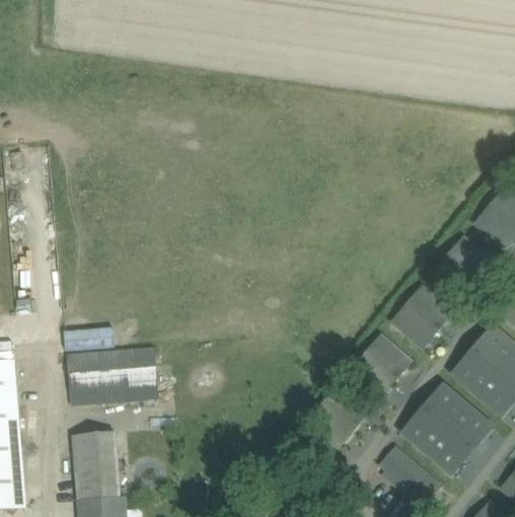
[(514,203),(501,191),(488,206),(514,229),(514,203)]
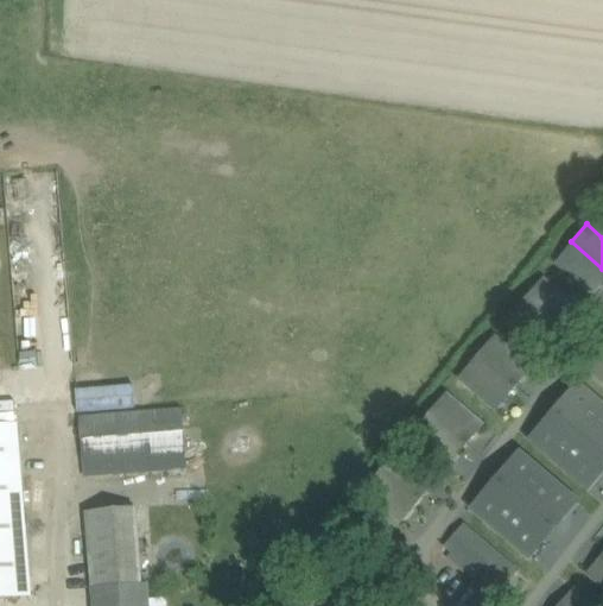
[(602,269),(571,241),(557,259),(583,283),(592,272),(600,278),(602,273),(602,269)]
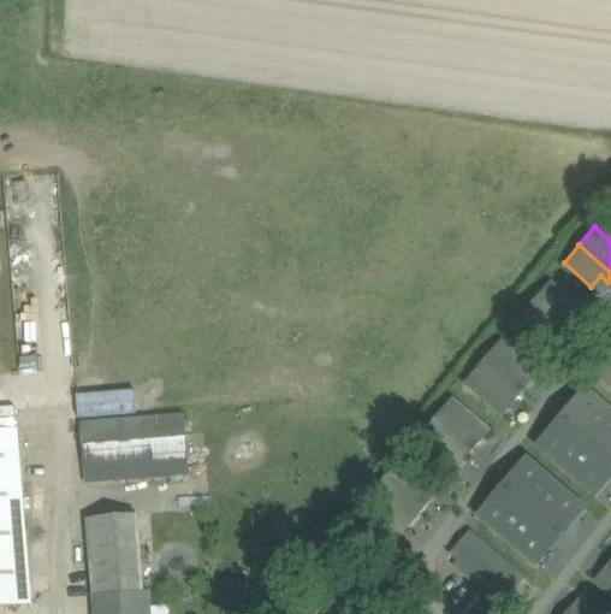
[(563,319),(573,308),(545,285),(529,303),(564,332),(570,326),(563,319)]
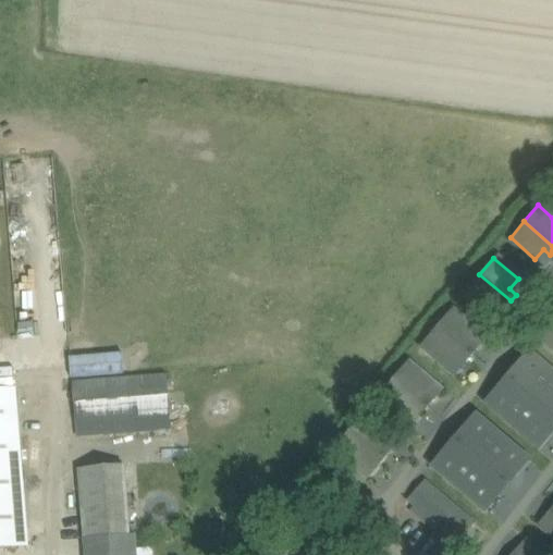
[(511,300),(479,274),(465,291),(490,311),(499,301),(505,307),(511,300)]
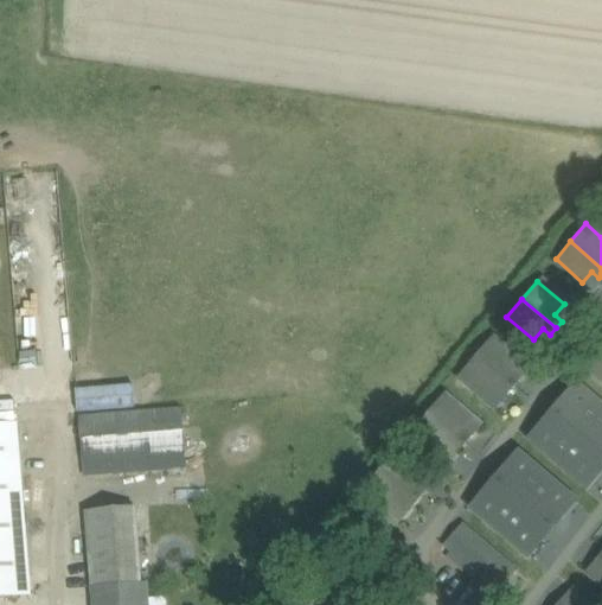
[(516,361),(488,338),(473,357),(507,386),(513,379),(506,373),(516,361)]
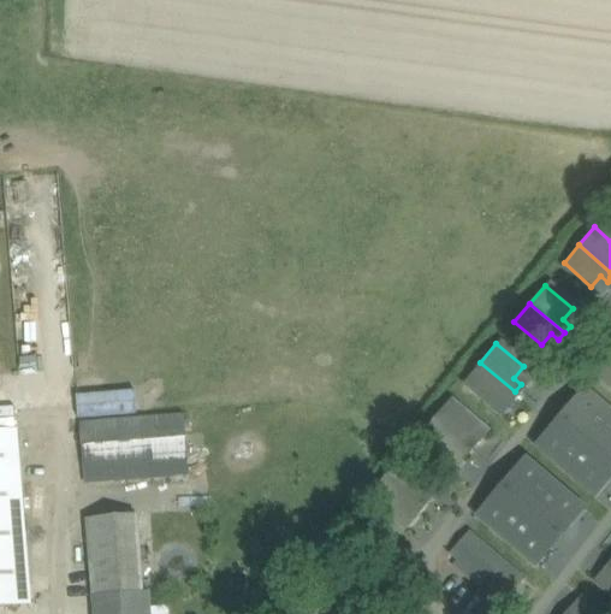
[(610,356),(597,373),(610,385),(610,356)]
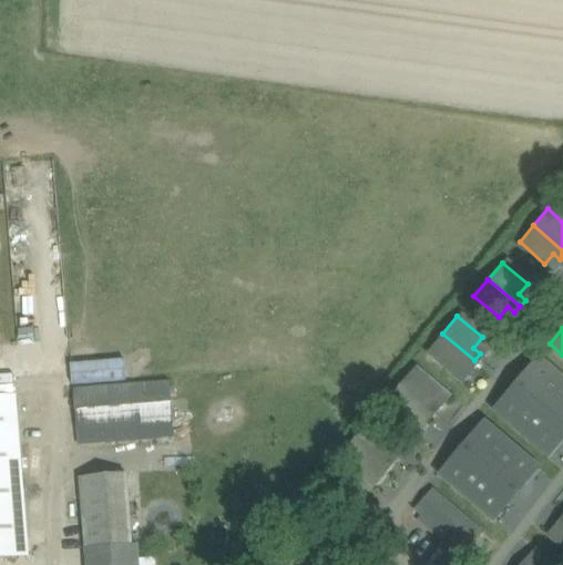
[(474,360),(442,334),(429,350),(454,371),(462,361),(469,367),(474,360)]
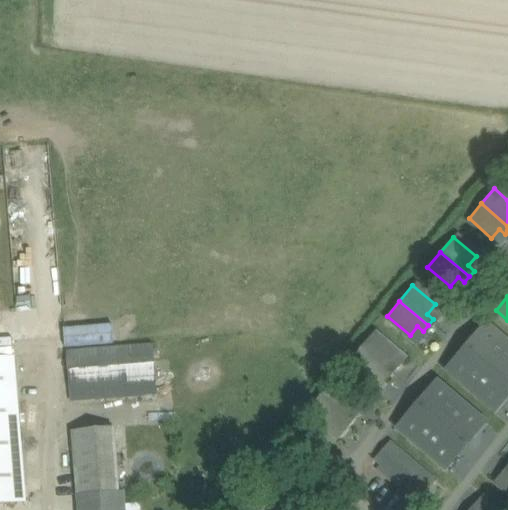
[(62,326),(60,326),(62,346),(110,342),(108,322),(62,326)]
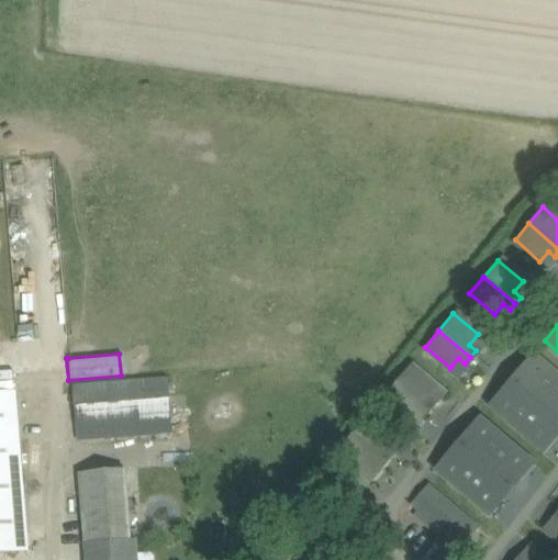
[(531,357),(511,381),(535,402),(556,378),(531,357)]
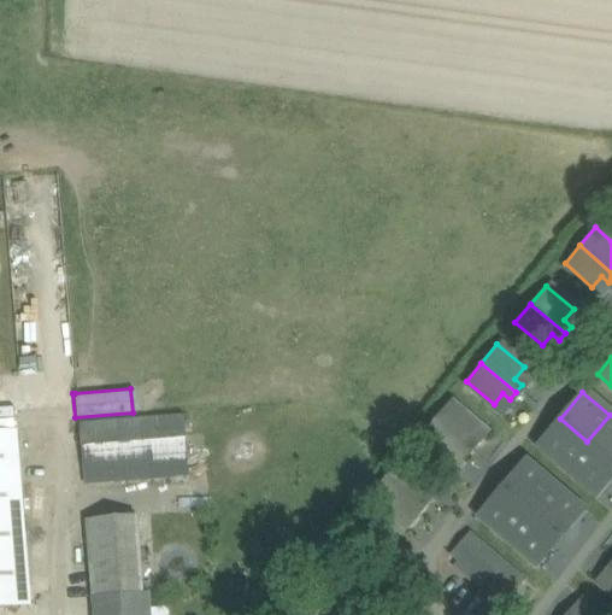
[(465,437),(476,426),(448,402),(433,420),(468,450),(472,443),(465,437)]
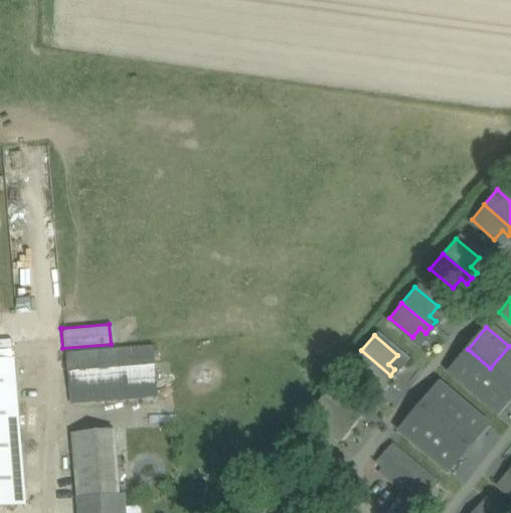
[(64,351),(67,389),(154,382),(151,345),(64,351)]
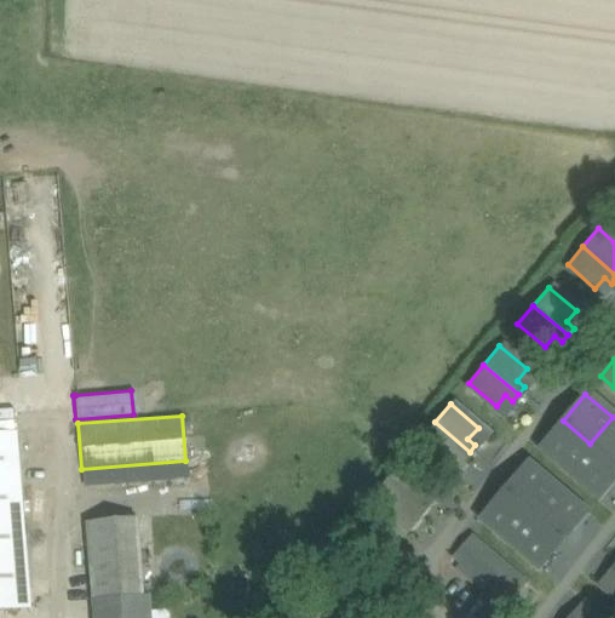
[(614,419),(613,417),(590,444),(614,464),(614,419)]
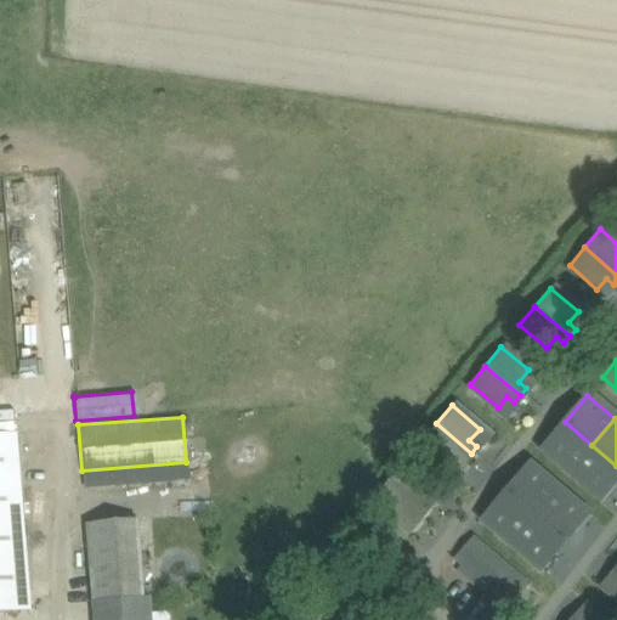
[(565,422),(542,449),(570,472),(592,445),(565,422)]
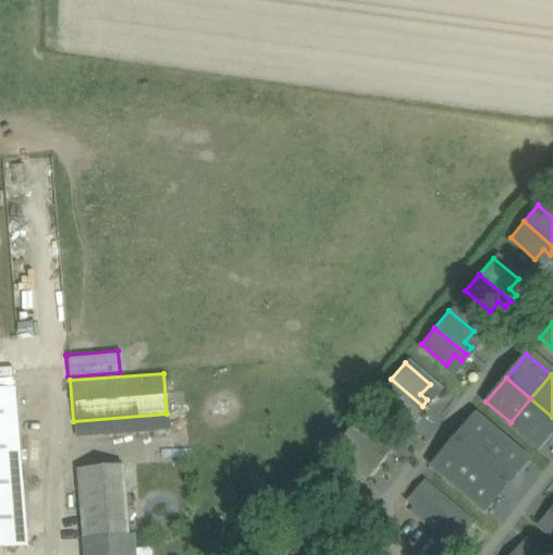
[(417,412),(422,406),(391,379),(377,395),(402,417),(410,407),(417,412)]
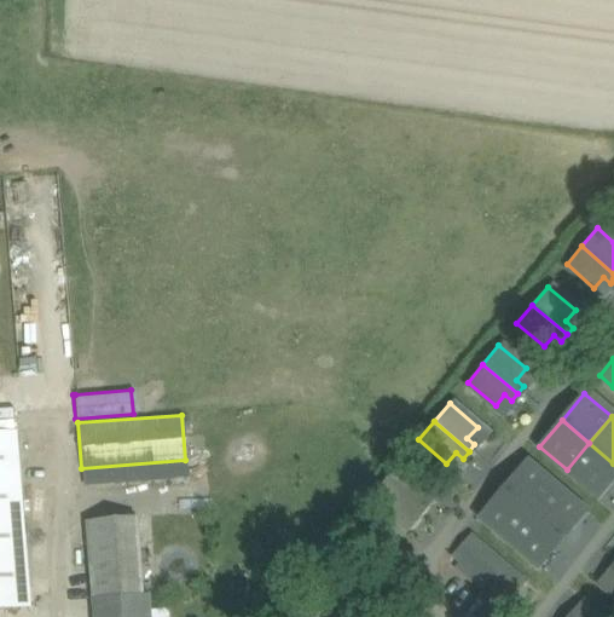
[(0,606),(27,605),(13,428),(0,430),(0,606)]
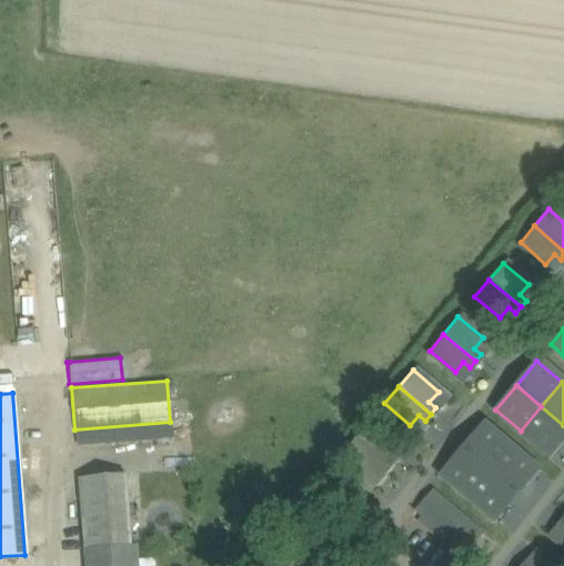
[(563,425),(541,406),(521,431),(545,452),(563,430),(563,425)]
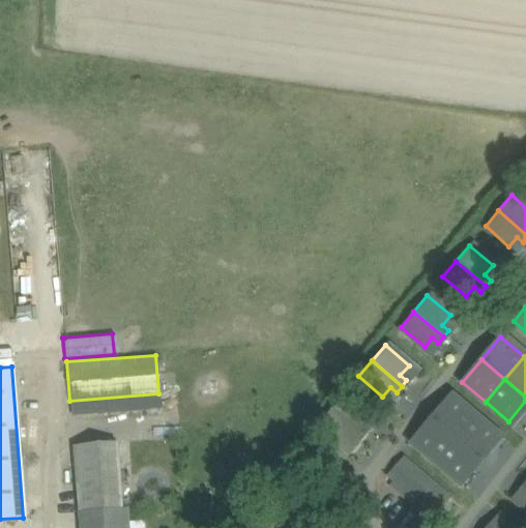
[(368,413),(344,392),(330,408),(360,434),(366,428),(359,422),(368,413)]
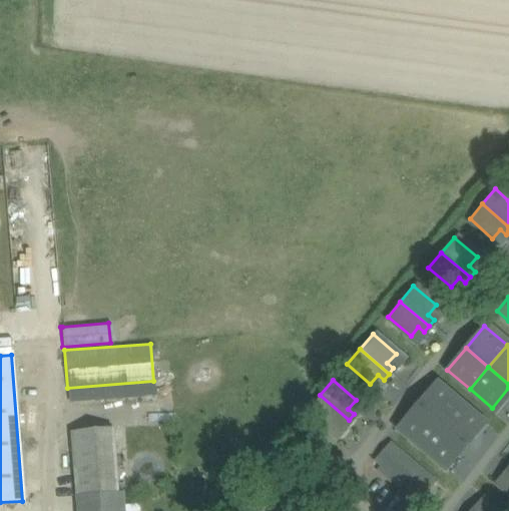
[(435,384),(416,406),(439,425),(458,403),(435,384)]
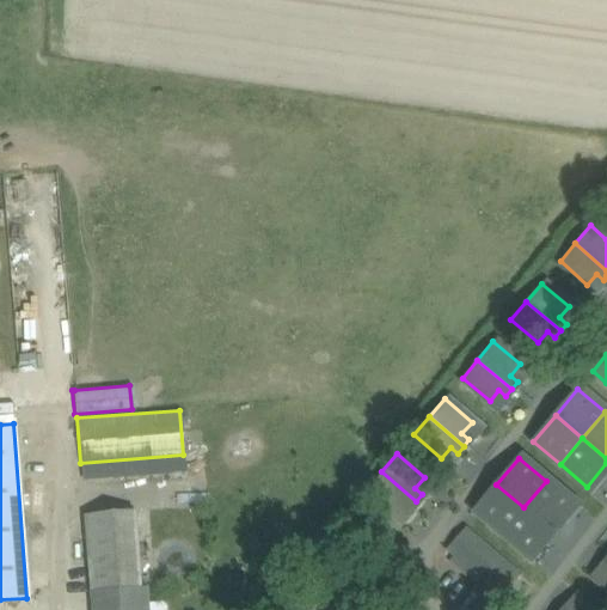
[(381,471),(367,489),(393,513),(403,501),(410,508),(416,501),(381,471)]
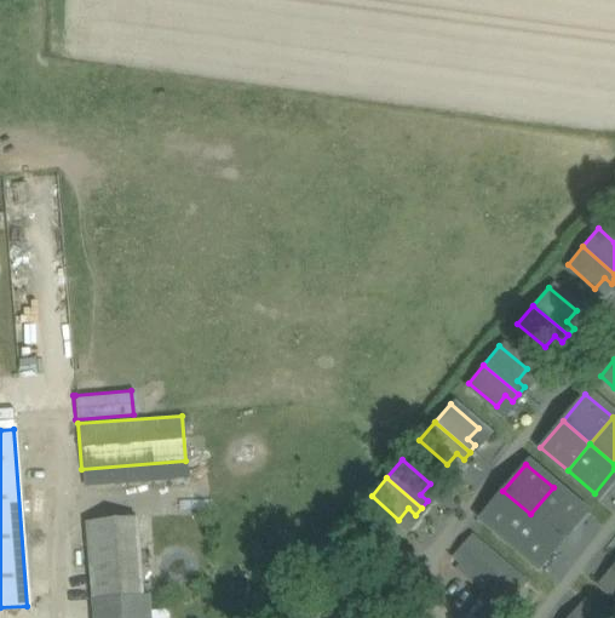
[(553,487),(530,514),(558,537),(580,510),(553,487)]
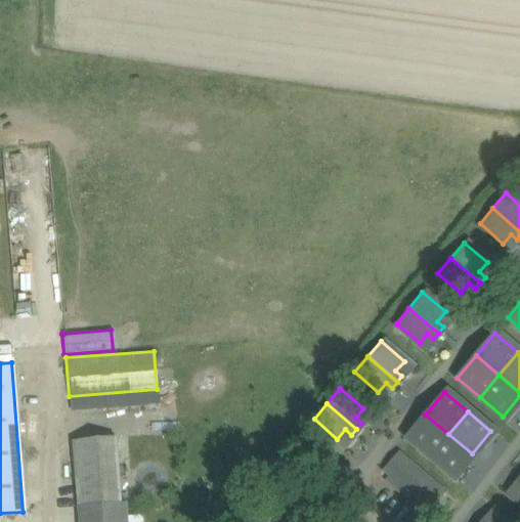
[(425,415),(406,437),(429,457),(448,434),(425,415)]
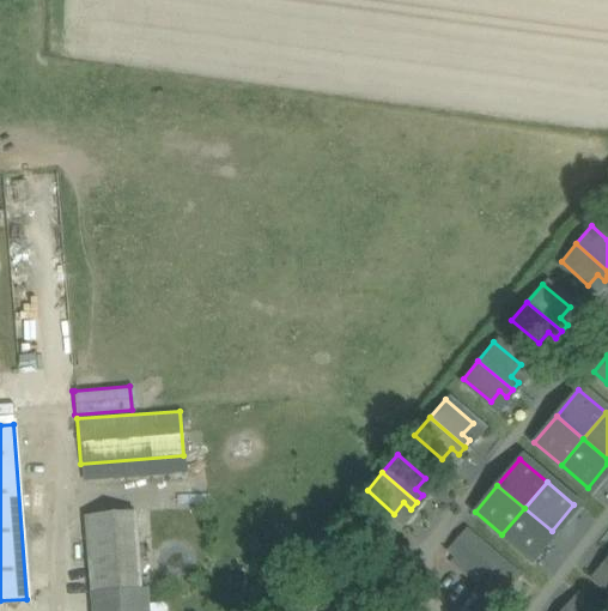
[(524,508),(502,534),(529,557),(552,531),(524,508)]
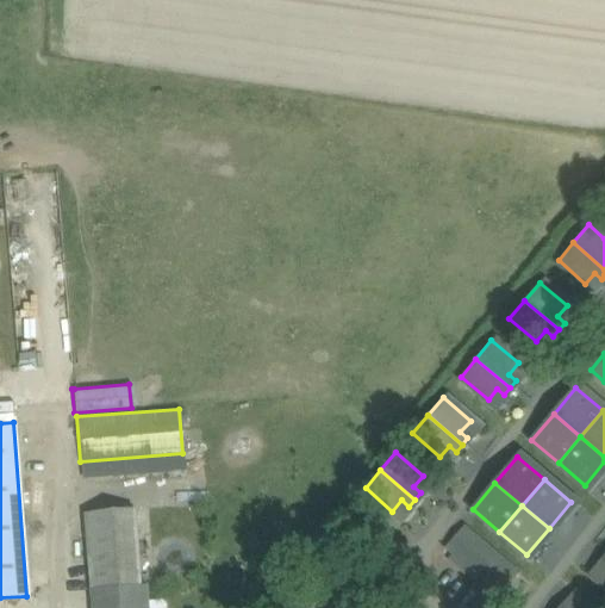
[(145,607),(145,584),(136,584),(131,508),(85,512),(91,607),(145,607)]
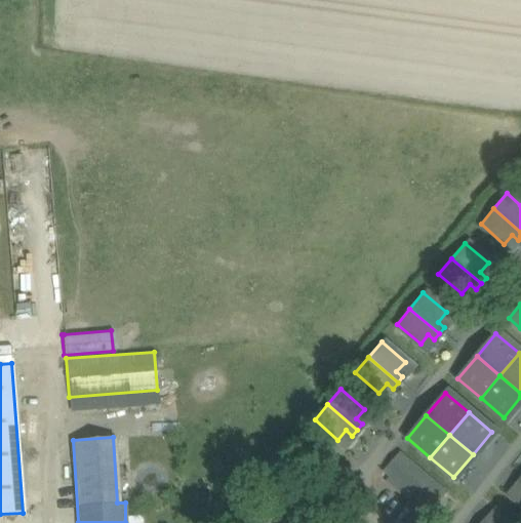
[(401,492),(419,472),(403,458),(385,479),(401,492)]
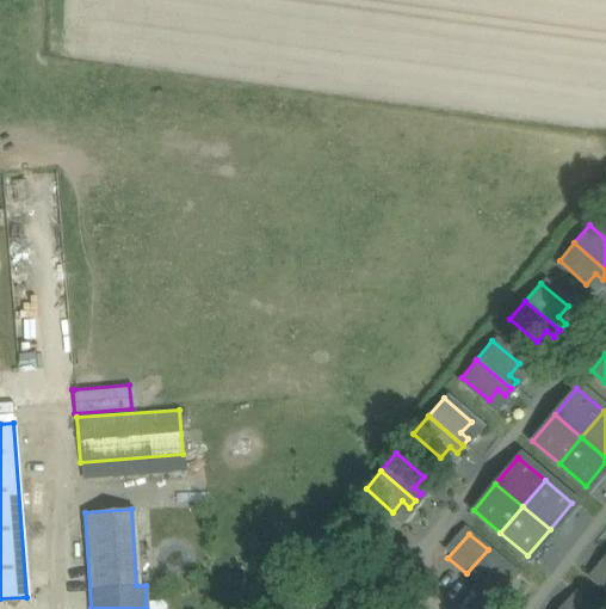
[(488,549),(467,573),(486,590),(507,566),(488,549)]
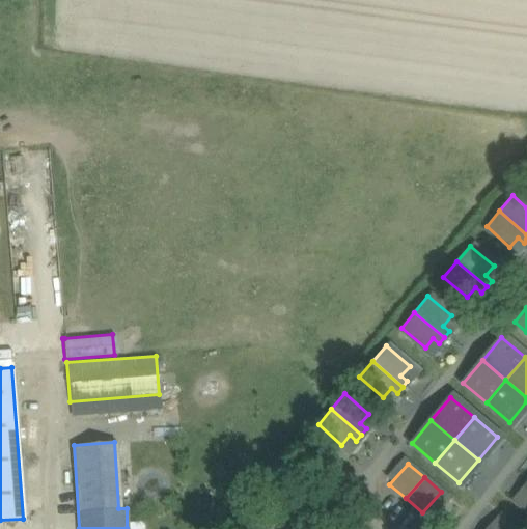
[(526,511),(526,484),(525,483),(520,489),(526,495),(518,504),(526,511)]
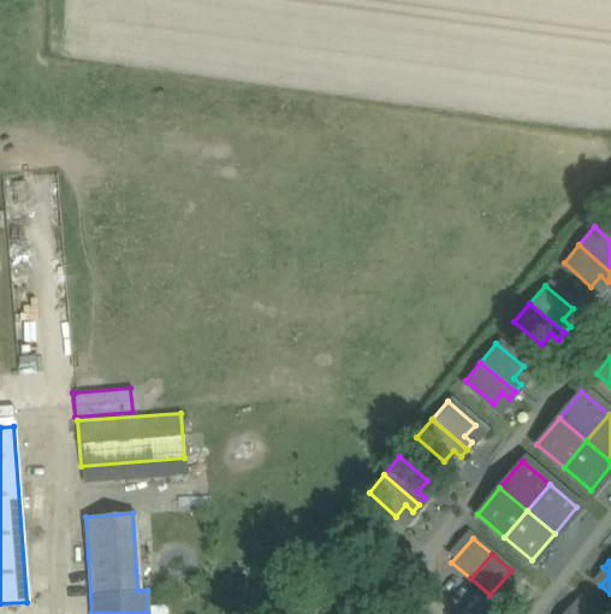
[(597,613),(585,603),(575,613),(574,613),(568,608),(562,613),(597,613)]
